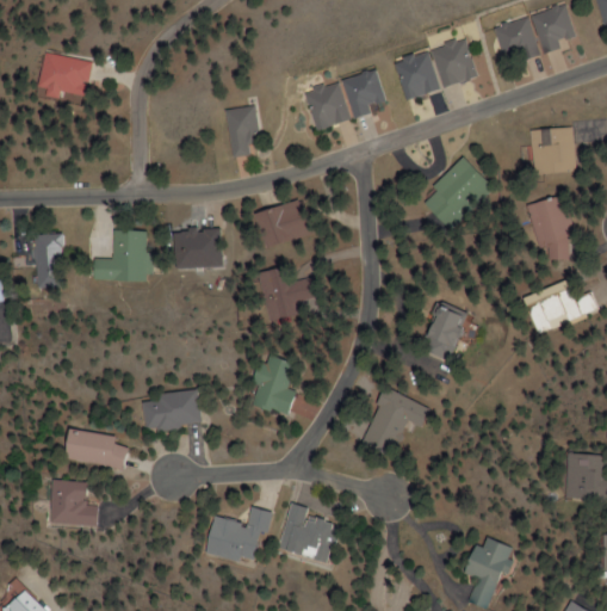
[(606,0),(594,0),(602,26),(606,24),(606,0)]
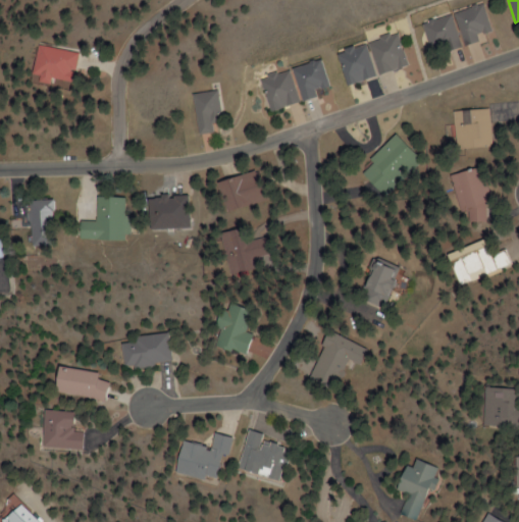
[(491,30),(482,3),(453,14),(465,46),(479,41),(477,35),(491,30)]
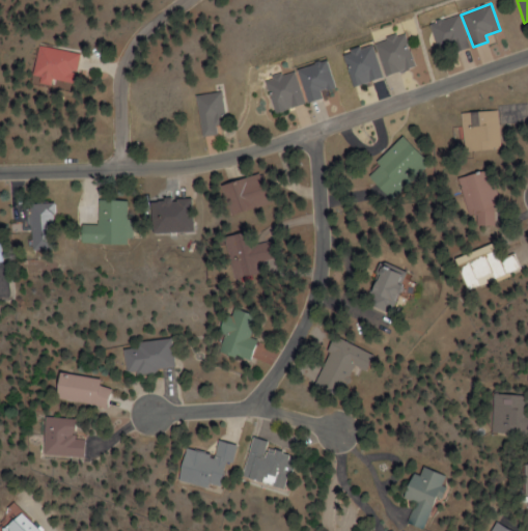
[(429,23),(437,53),(467,46),(460,16),(429,23)]
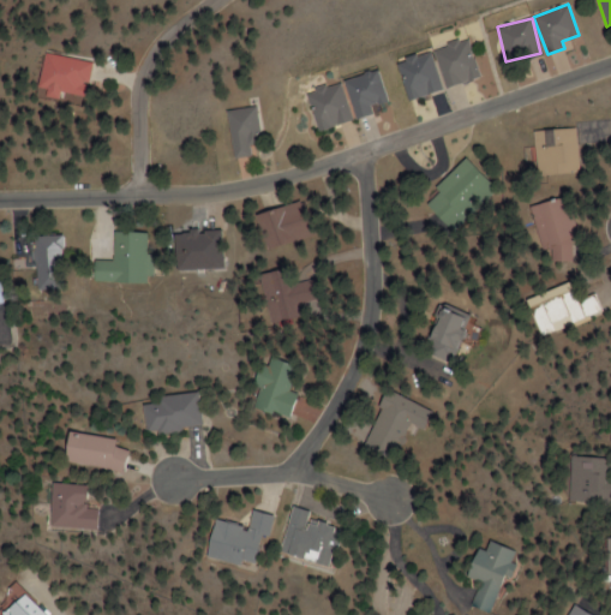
[(480,77),(467,37),(432,49),(445,88),(480,77)]
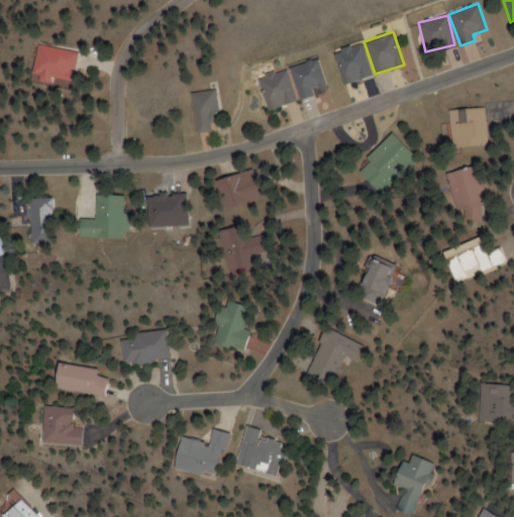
[(331,54),(343,85),(372,75),(360,42),(331,54)]
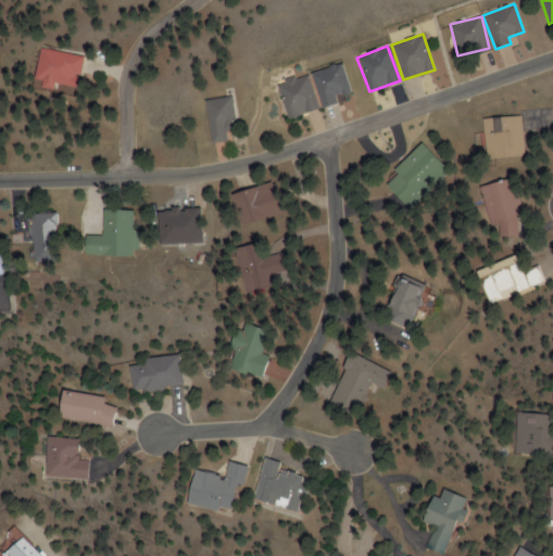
[(35,48),(29,83),(73,90),(79,57),(35,48)]
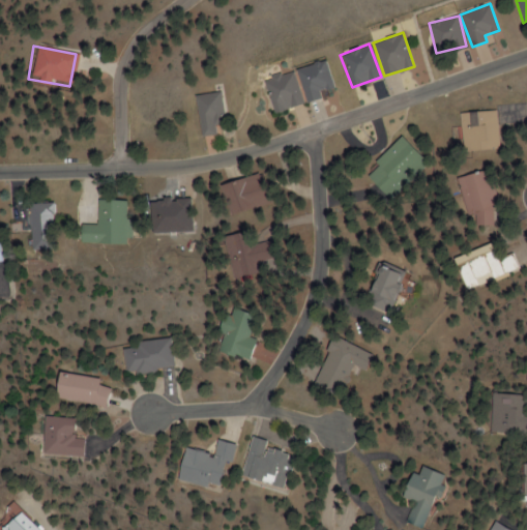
[(326,59),(295,68),(304,100),(335,91),(326,59)]
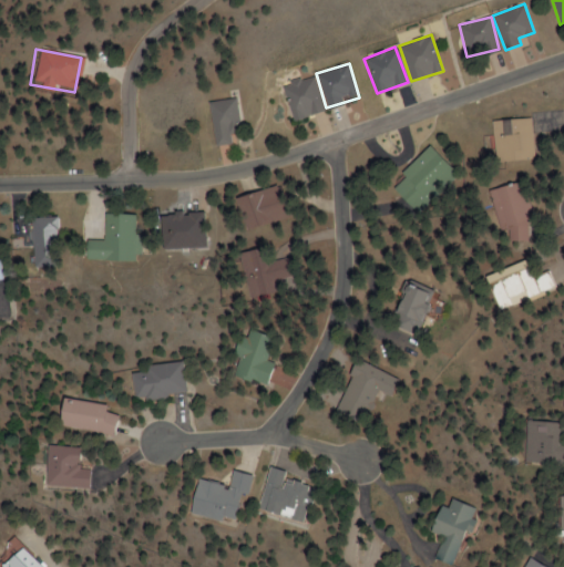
[(324,112),(314,76),(283,85),(293,121),(324,112)]
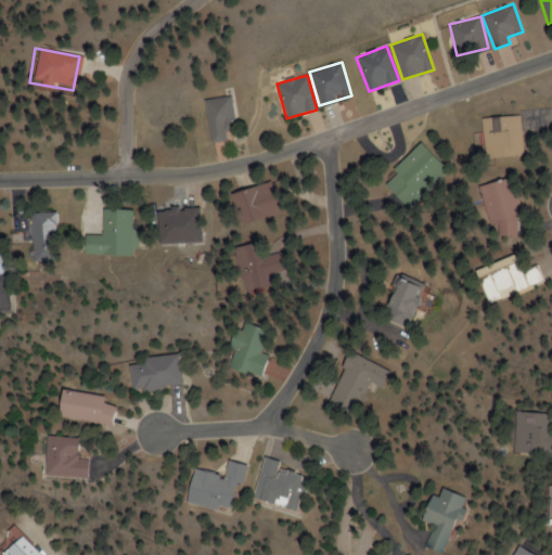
[(228,140),(227,130),(238,128),(231,95),(204,100),(213,142),(228,140)]
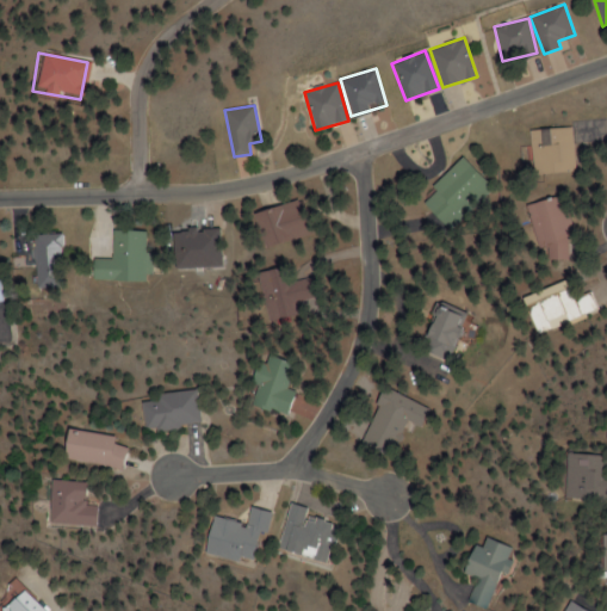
[(576,172),(574,127),(531,129),(534,174),(576,172)]
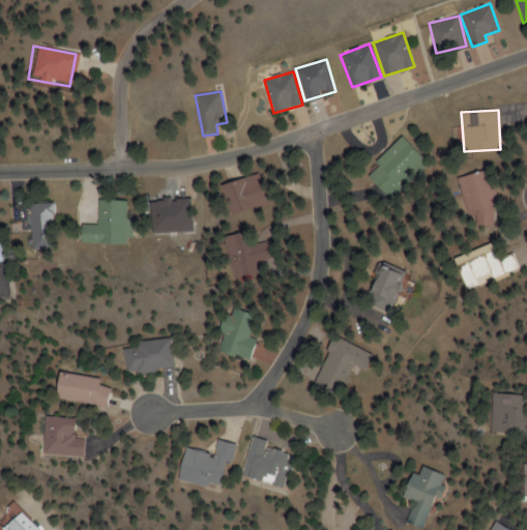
[(363,174),(374,184),(361,195),(378,211),(428,164),(402,138),(363,174)]
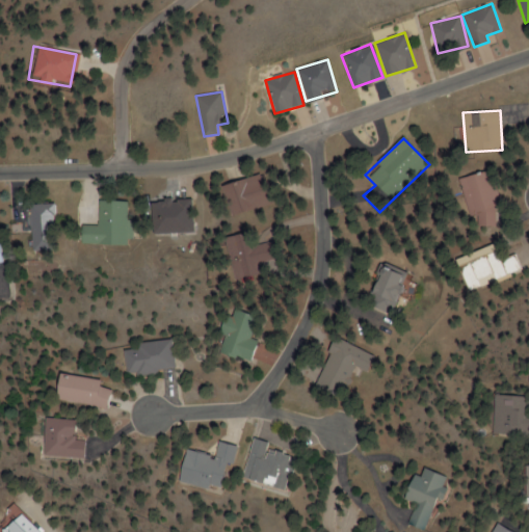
[(459,178),(472,225),(506,217),(494,168),(459,178)]
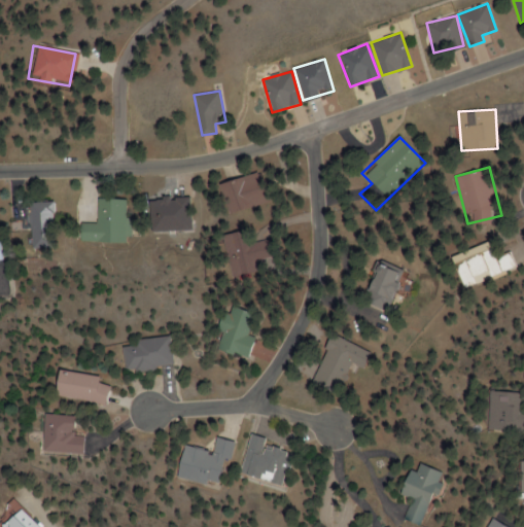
[(220,183),(229,212),(267,202),(257,173),(220,183)]
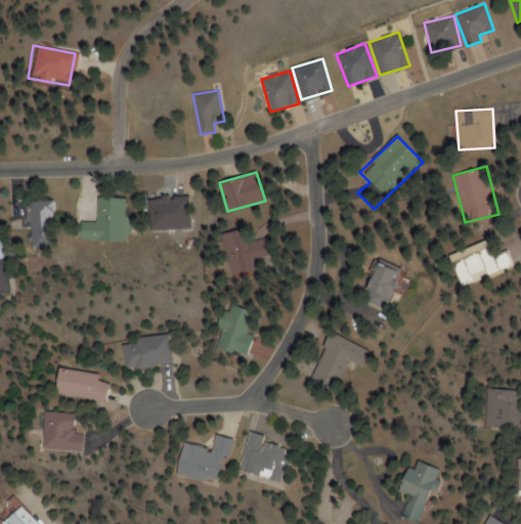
[(83,221),(83,239),(128,239),(128,198),(99,198),(99,221),(83,221)]
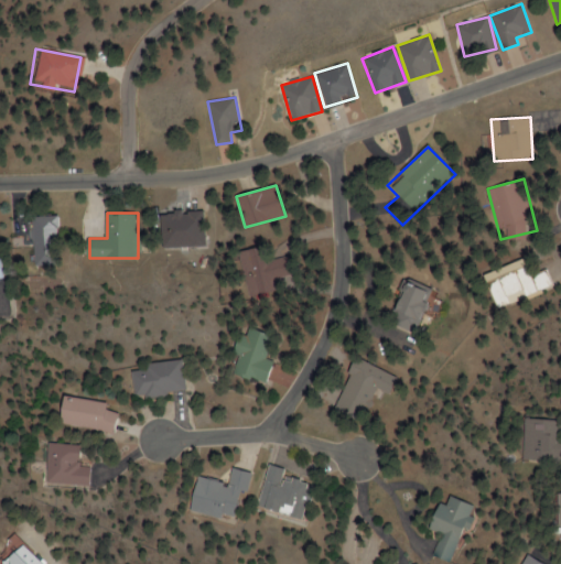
[(62,215),(35,215),(35,263),(62,263),(62,215)]
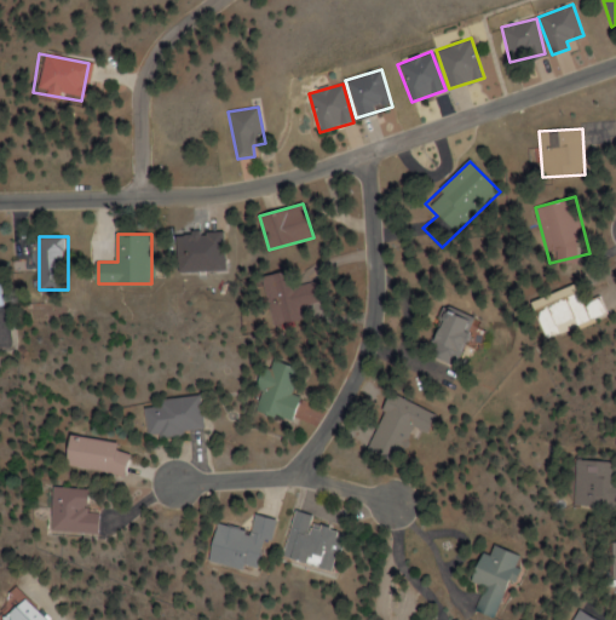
[(306,320),(304,308),(323,304),(318,280),(297,285),(294,271),(257,279),(266,327),(306,320)]
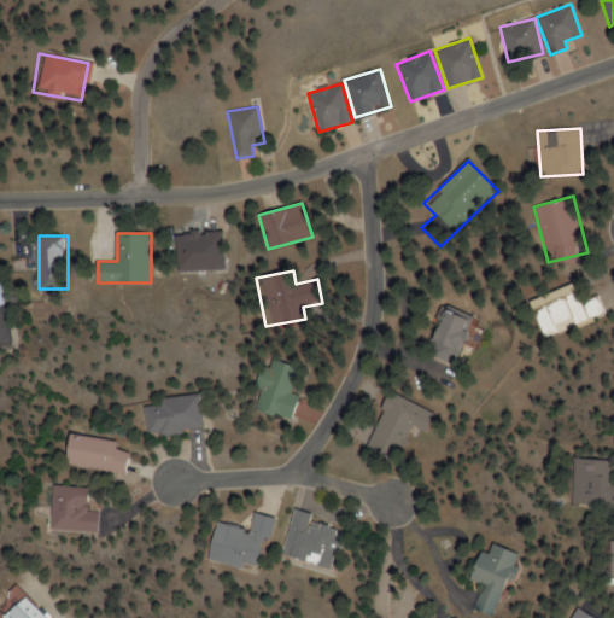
[(597,292),(582,298),(576,283),(541,297),(555,333),(606,312),(597,292)]
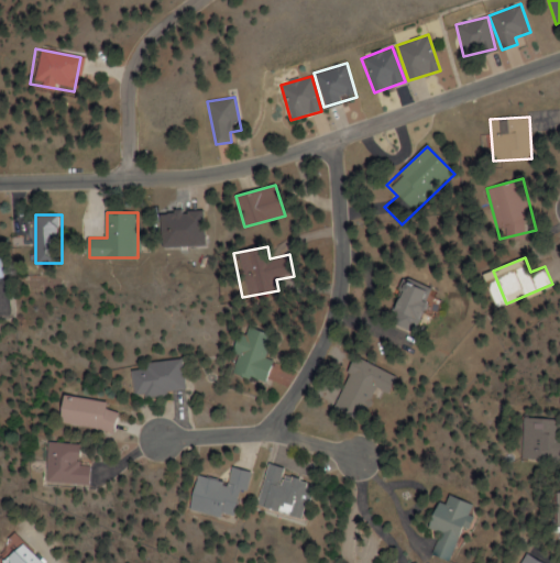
[(386,318),(414,331),(434,291),(407,278),(386,318)]
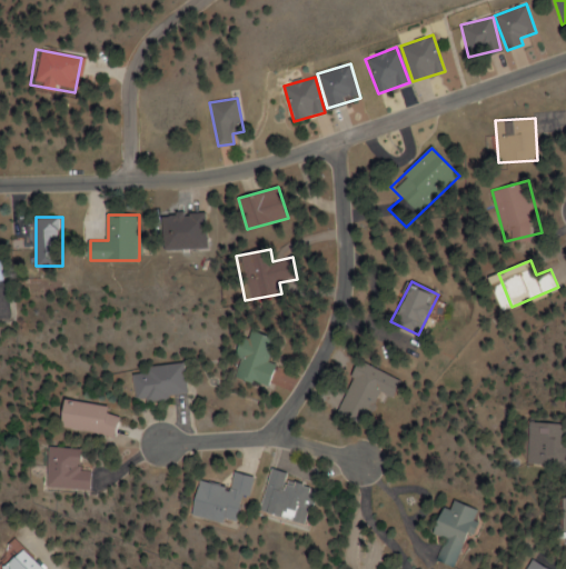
[(277,363),(271,361),(278,335),(247,327),(235,377),(271,386),(277,363)]
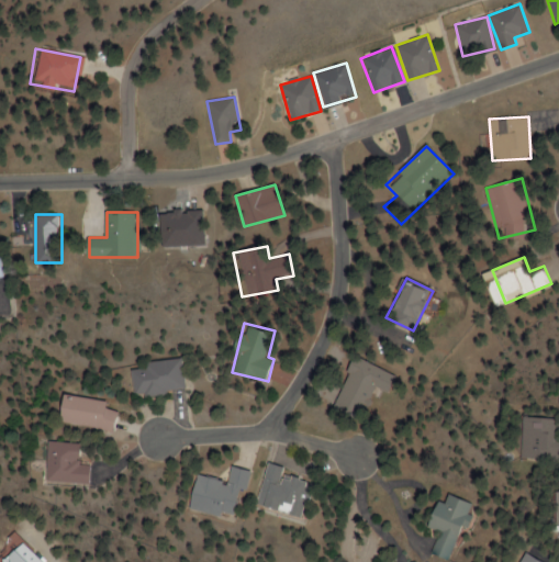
[(397,374),(356,355),(344,380),(358,386),(354,395),(380,407),(397,374)]
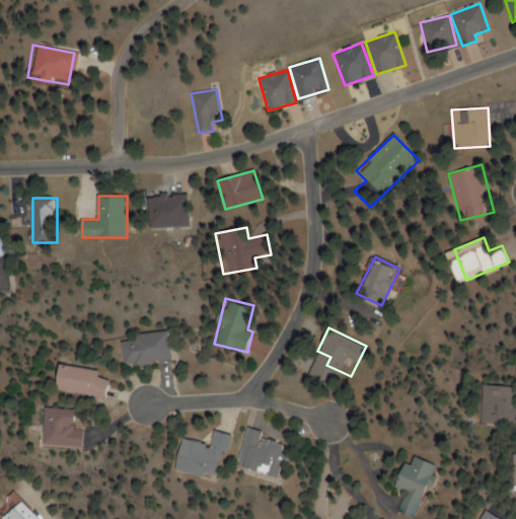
[(133,334),(134,341),(122,342),(124,365),(170,361),(168,330),(133,334)]
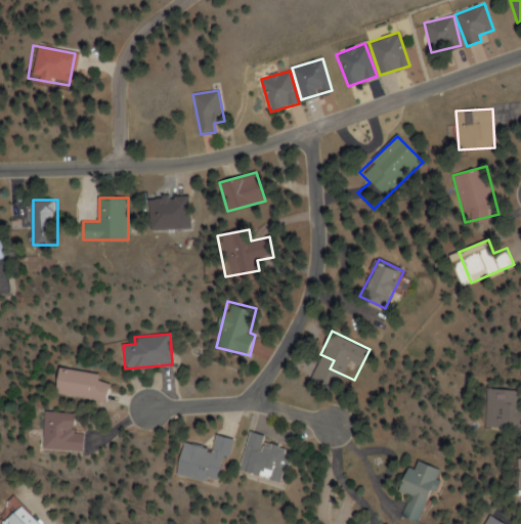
[(110,383),(98,381),(99,375),(57,366),(52,391),(105,402),(110,383)]
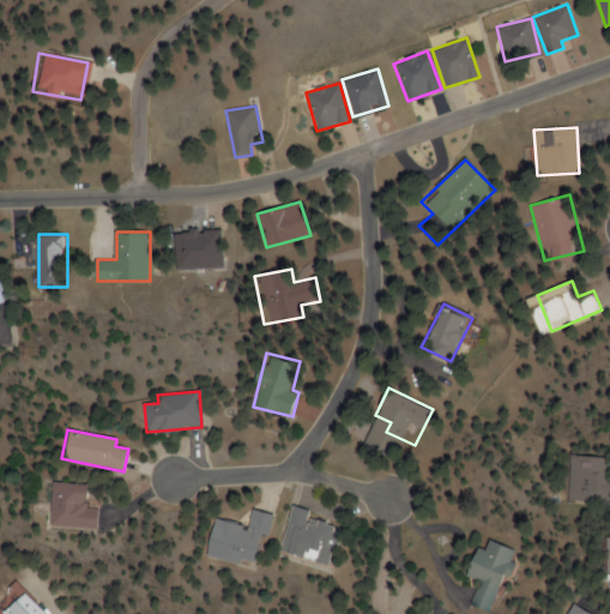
[(566,499),(593,501),(595,471),(608,473),(609,458),(568,456),(566,499)]
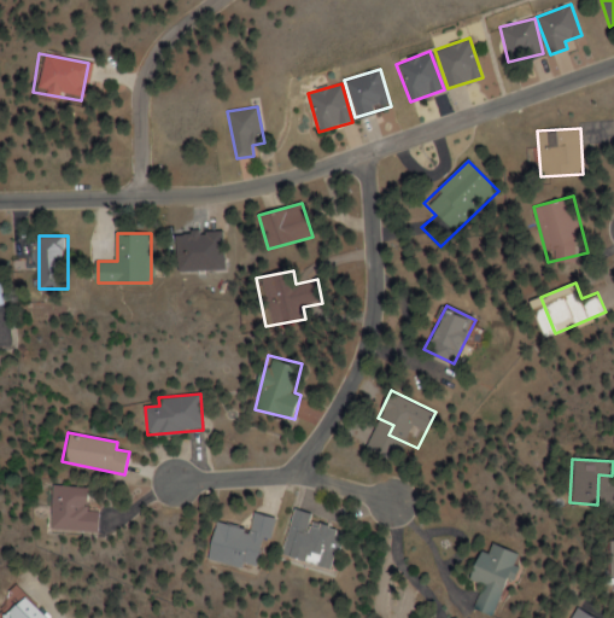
[(52,531),(100,531),(100,511),(87,511),(87,487),(52,487),(52,531)]
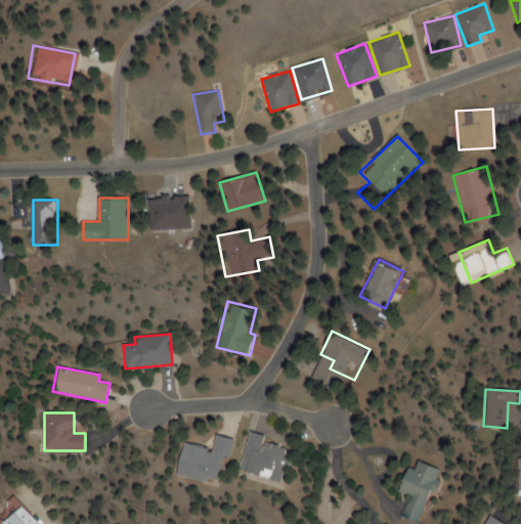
[(243,472),(287,481),(293,448),(266,442),(268,435),(251,431),(243,472)]
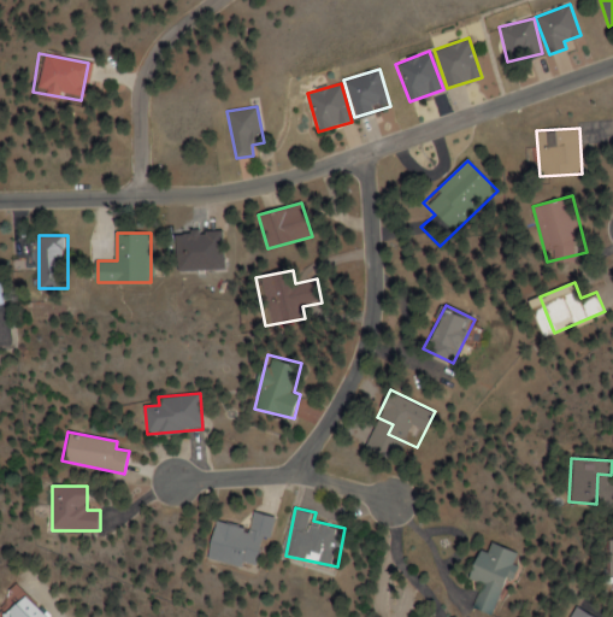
[(211,557),(264,569),(276,517),(255,512),(252,529),(219,522),(211,557)]
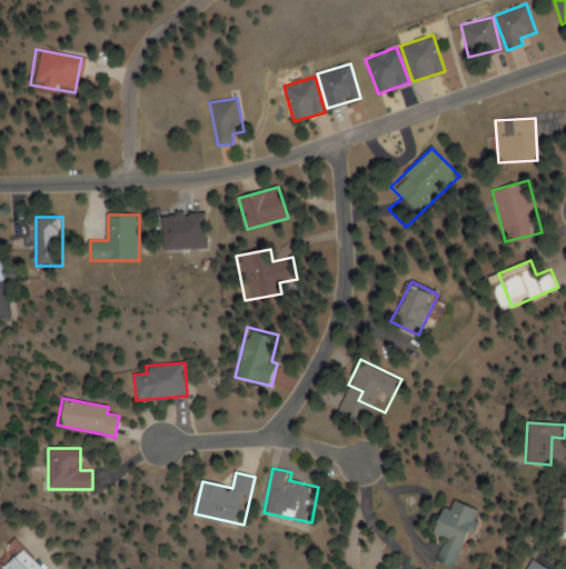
[(448,539),(439,559),(457,567),(480,510),(455,500),(450,510),(444,507),(434,532),(448,539)]
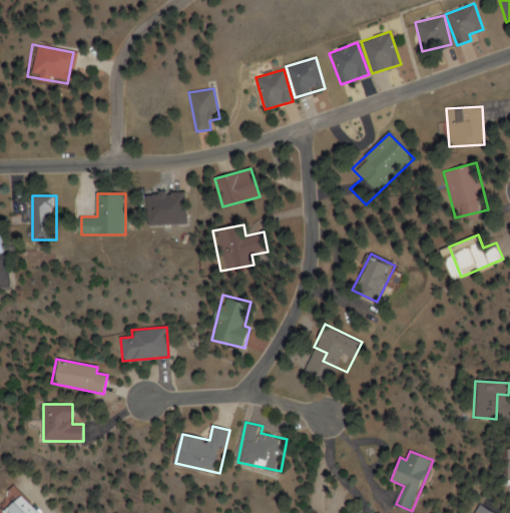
[(36,512),(17,494),(0,509),(0,512),(36,512)]
